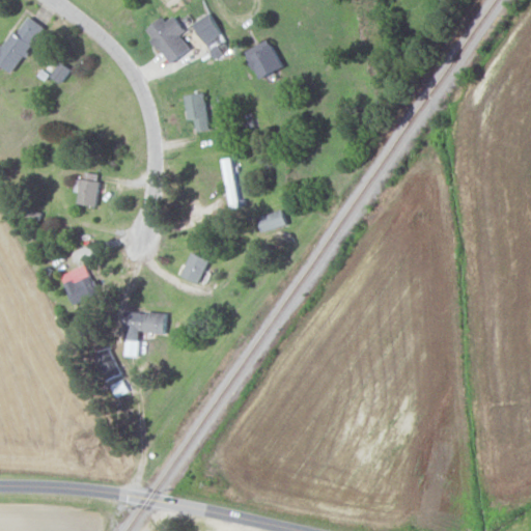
[(222,33),(211,12),(193,22),(205,43),(222,33)]
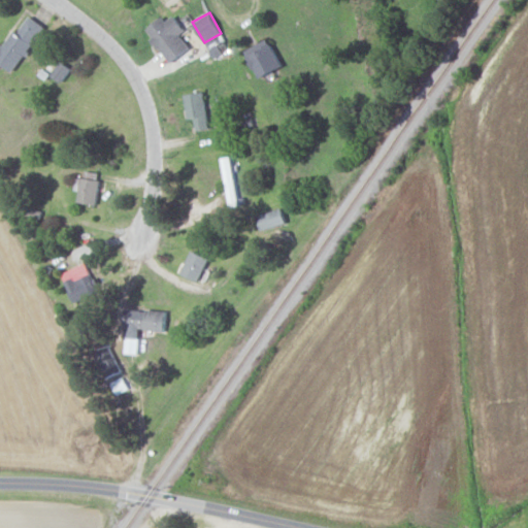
[(3,44),(0,42),(0,63),(13,71),(43,25),(28,14),(17,32),(12,30),(3,44)]
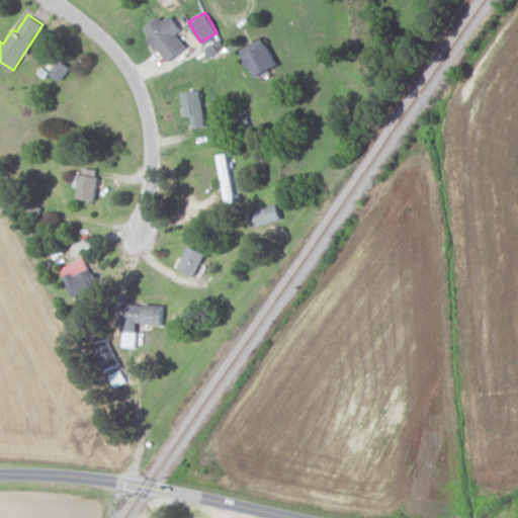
[(159,15),(142,28),(166,61),(185,47),(176,33),(181,29),(170,14),(162,20),(159,15)]
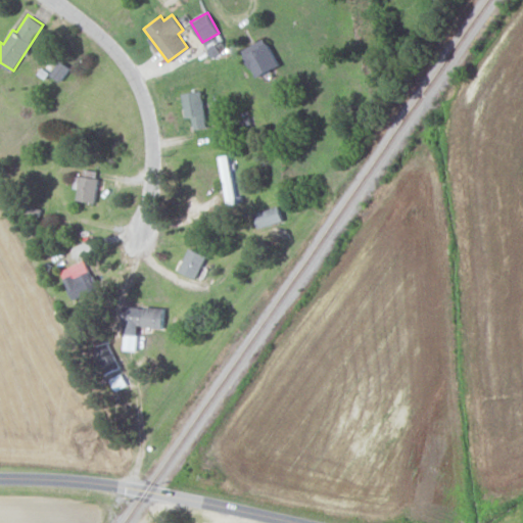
[(278,66),(267,38),(242,47),(253,76),(278,66)]
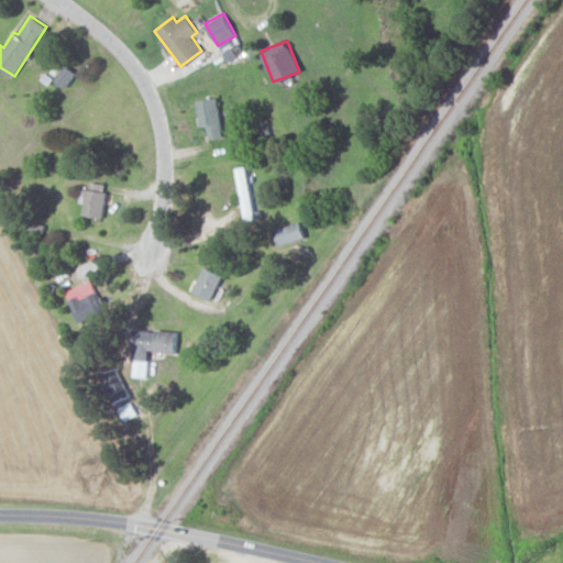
[(54,79),(64,86),(74,73),(65,65),(54,79)]
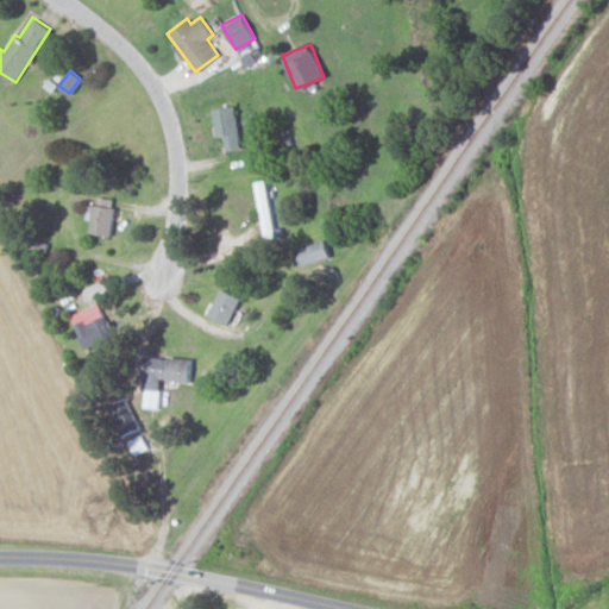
[(226,150),(242,148),(233,104),(212,107),(217,137),(224,136),(226,150)]
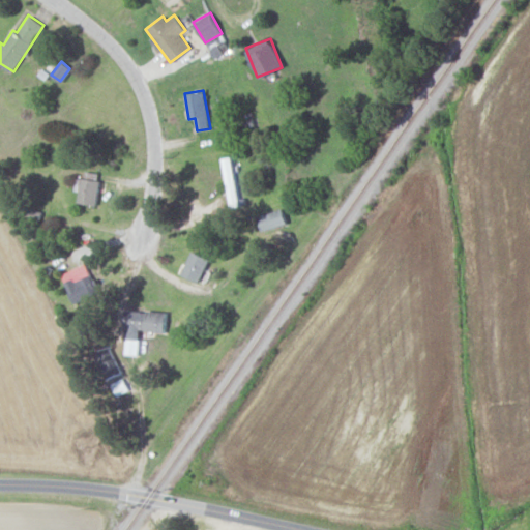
[(75,190),(78,190),(78,203),(97,204),(98,172),(86,171),(85,177),(76,177),(75,190)]
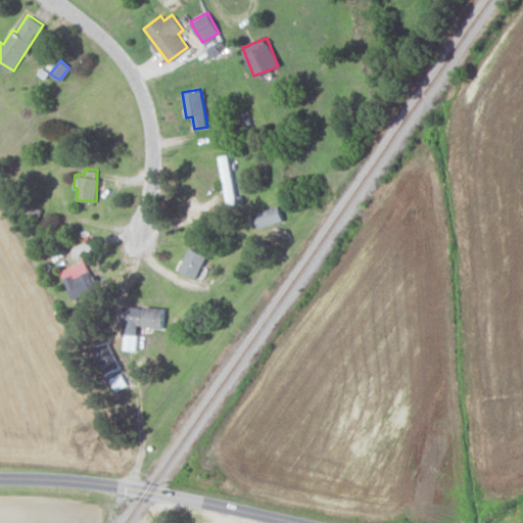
[(258,228),(283,221),(278,205),(253,212),(258,228)]
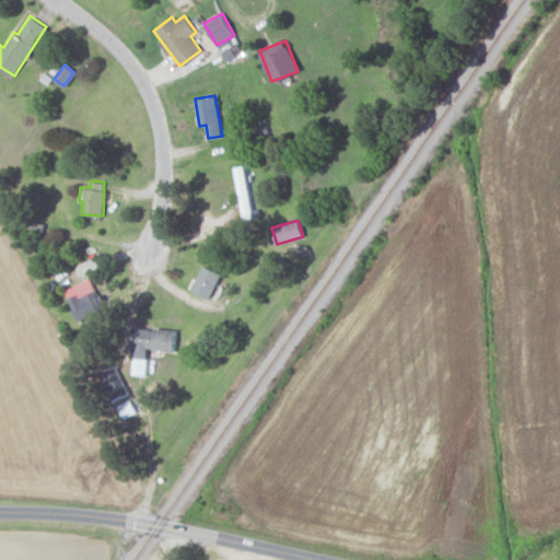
[(193,291),(211,298),(220,271),(200,265),(193,291)]
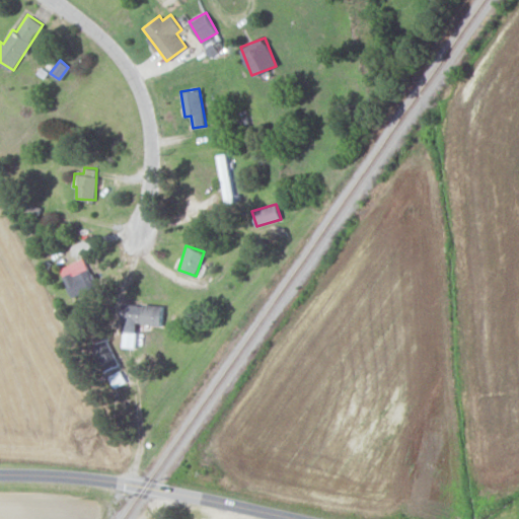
[(95,285),(82,257),(59,268),(72,296),(95,285)]
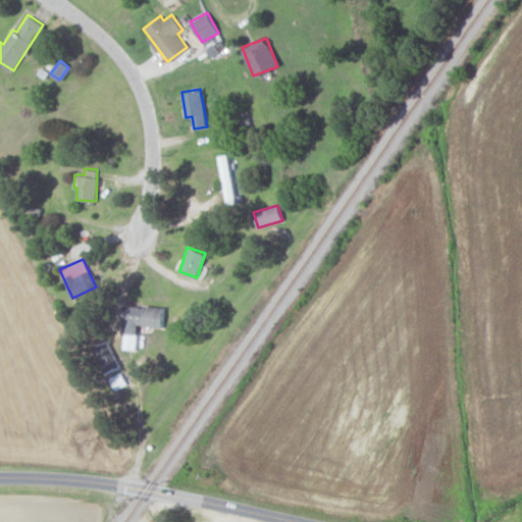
[(136,350),(137,325),(163,327),(163,307),(123,305),(121,349),(136,350)]
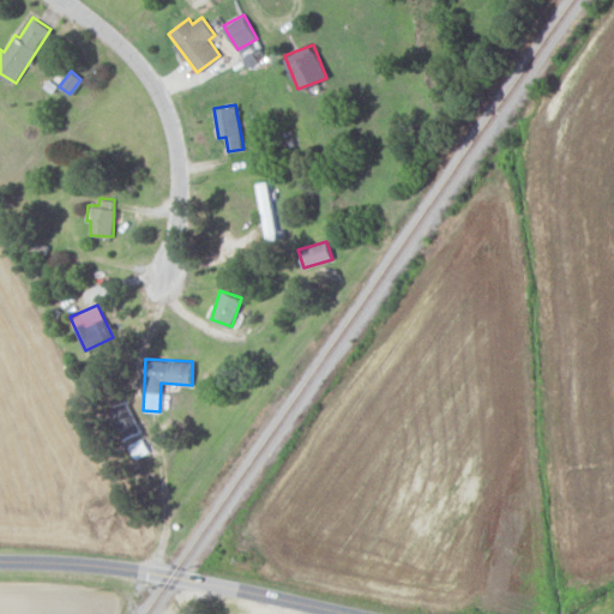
[(142,431),(126,399),(110,407),(126,438),(142,431)]
